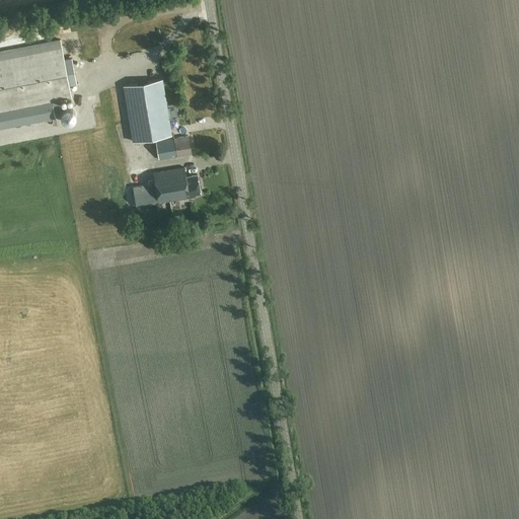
[(0,51),(0,112),(53,102),(72,98),(70,87),(77,85),(72,59),(64,60),(60,40),(0,51)]
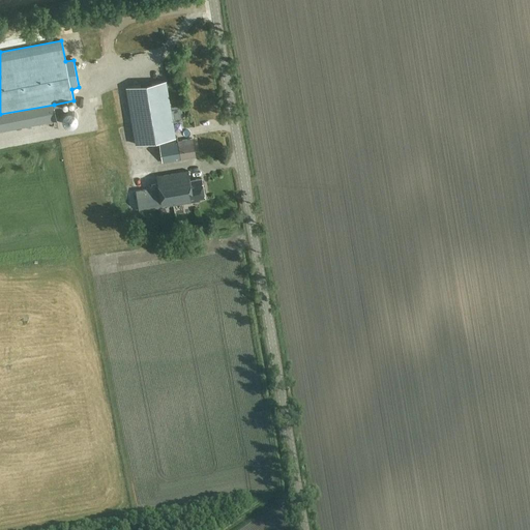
[(136,145),(176,139),(167,81),(126,88),(136,145)]
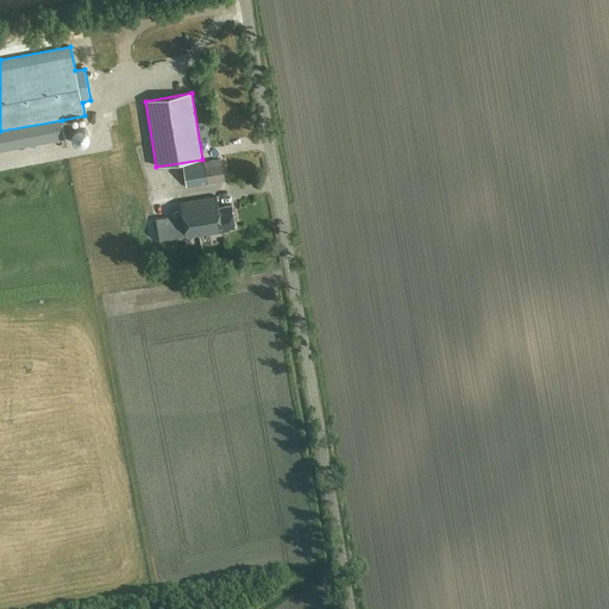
[(0,151),(66,139),(62,120),(0,131),(0,151)]
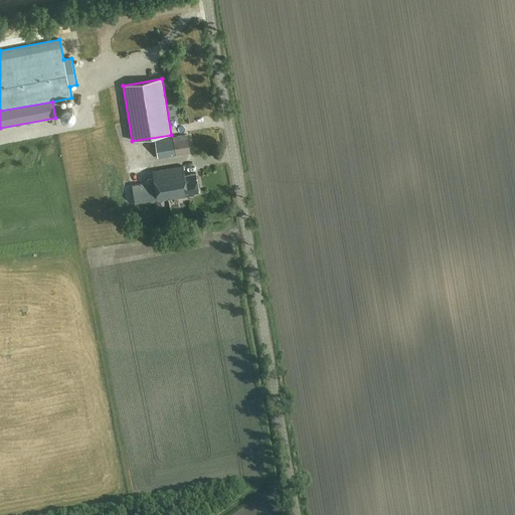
[(64,125),(67,116),(59,113),(56,122),(64,125)]
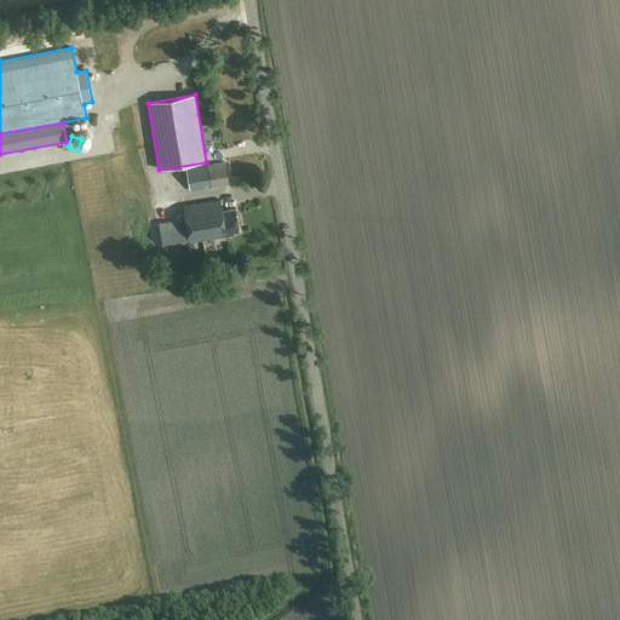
[(190,190),(229,184),(225,164),(187,168),(190,190)]
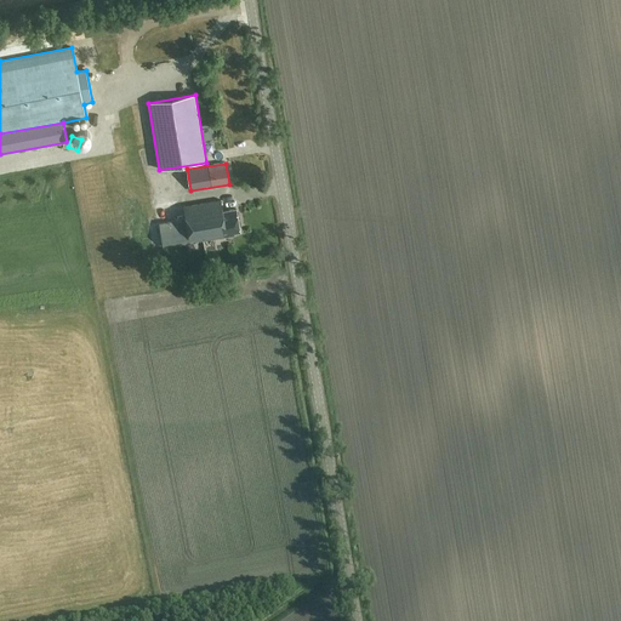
[(151,194),(151,205),(160,205),(160,193),(151,194)]
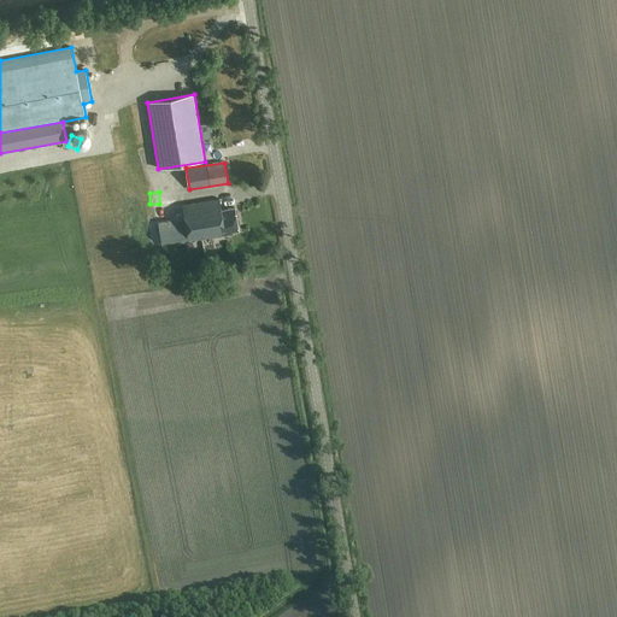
[(223,211),(222,199),(183,206),(186,217),(158,222),(163,247),(189,241),(234,234),(233,231),(240,230),(236,209),(223,211)]
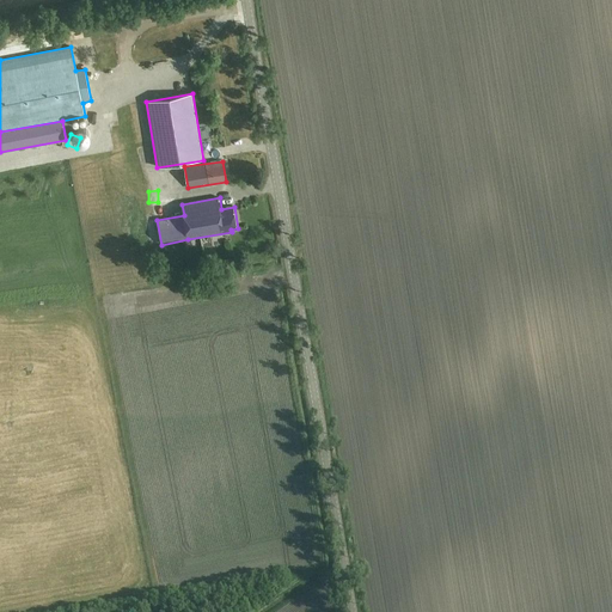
All buildings are outlined.
